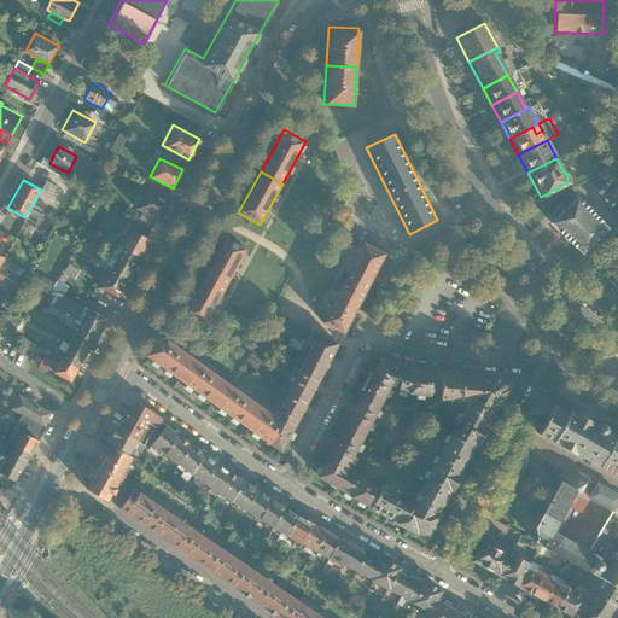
[(169,200),(144,187),(132,209),(141,214),(155,221),(157,222),(169,200)]
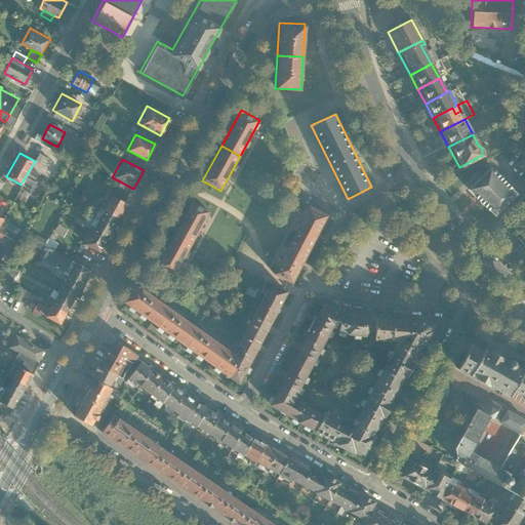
[(516,194),(489,167),(467,190),(493,216),(516,194)]
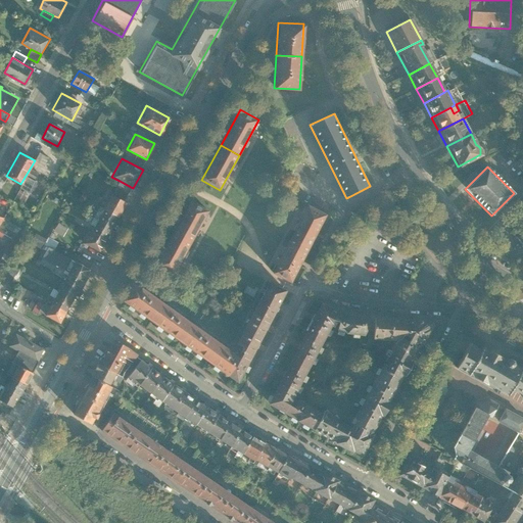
[(120,181),(115,188),(127,194),(131,187),(120,181)]
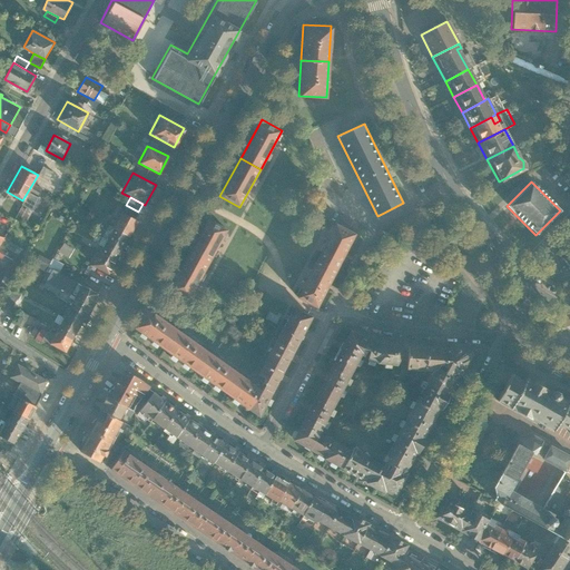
[(126,205),(121,213),(134,219),(138,212),(126,205)]
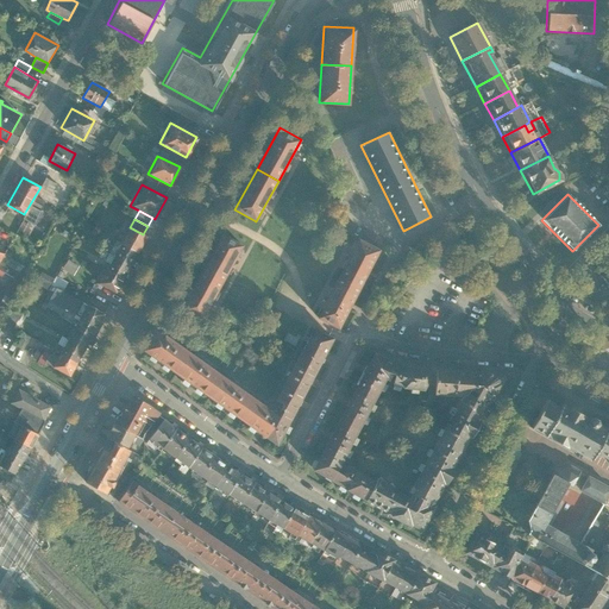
[(366,223),(339,276),(359,287),(381,248),(376,245),(383,231),(366,223)]
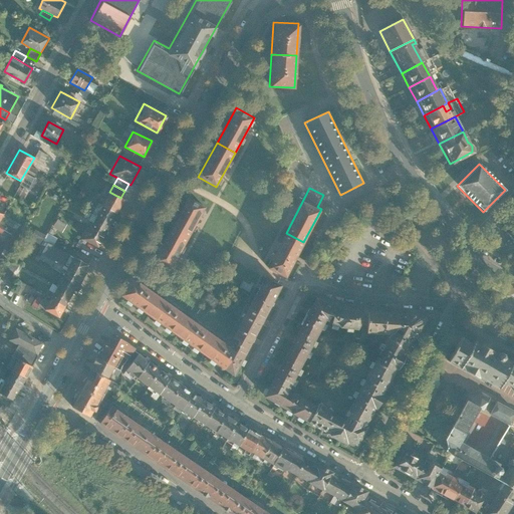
[(107,192),(100,205),(115,213),(122,199),(120,198),(109,192),(107,192)]
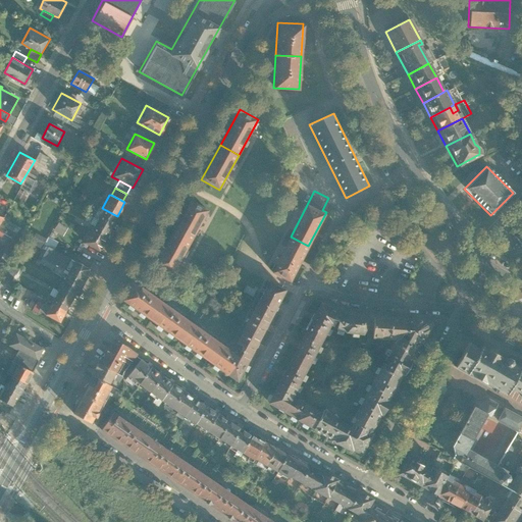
[(189,200),(170,232),(190,243),(207,210),(189,200)]
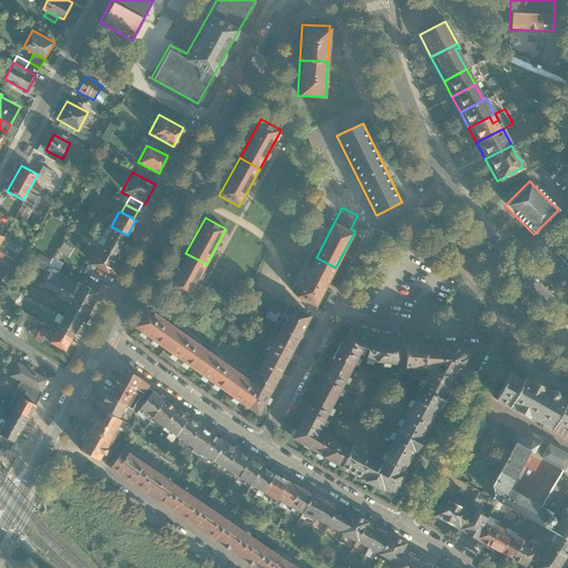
[(111,226),(104,239),(121,247),(128,235),(111,226)]
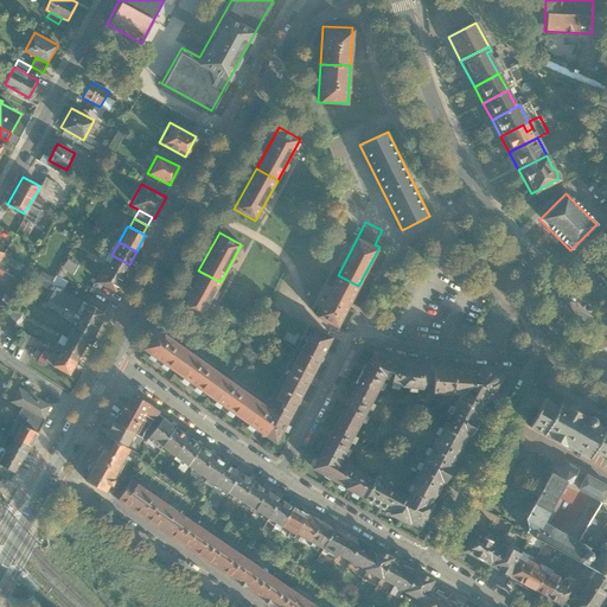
[(112,255),(104,269),(122,278),(129,264),(112,255)]
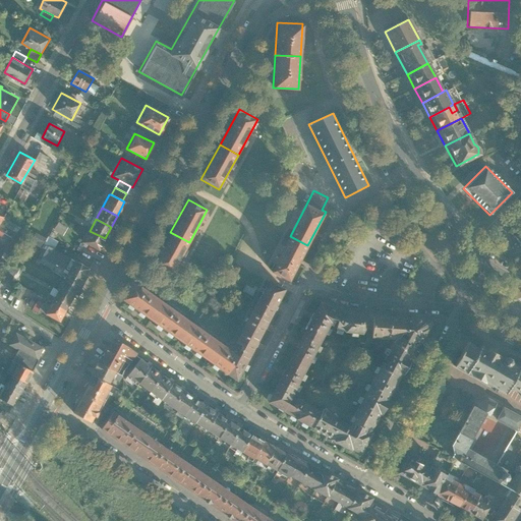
[(83,242),(99,249),(105,238),(90,231),(83,242)]
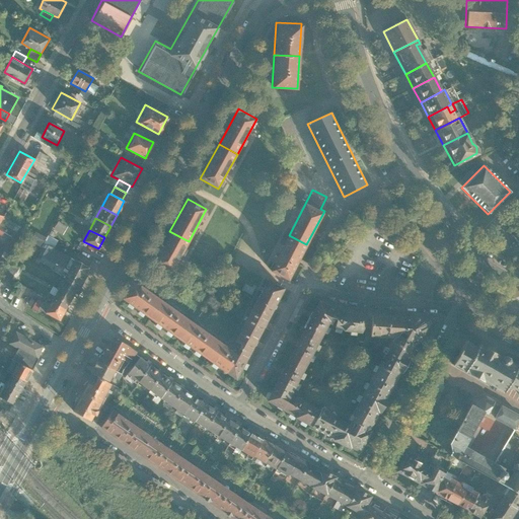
[(169,231),(152,264),(170,274),(189,241),(169,231)]
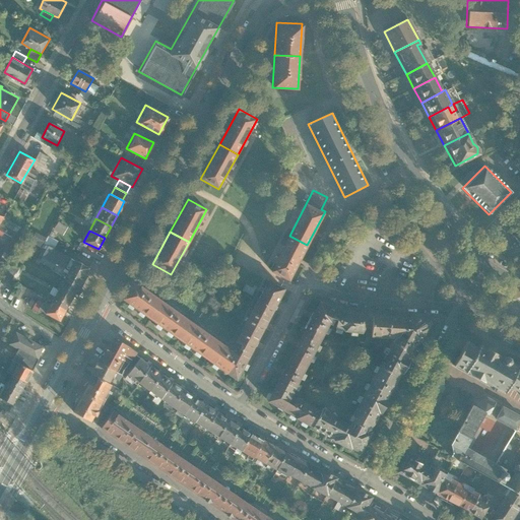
[(45,239),(35,234),(29,242),(40,248),(45,239)]
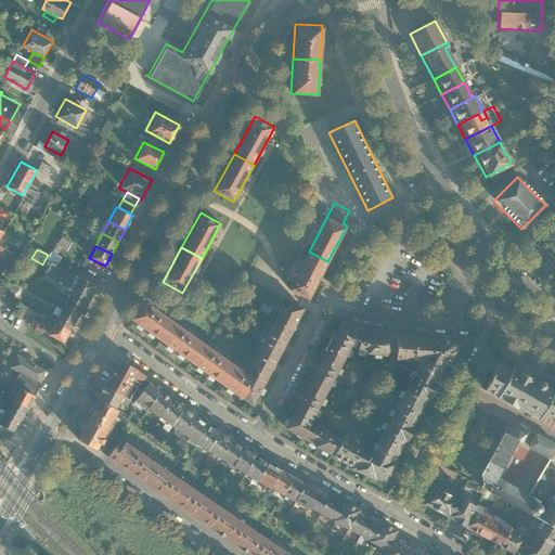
[(309,252),(289,288),(309,298),(327,261),(309,252)]
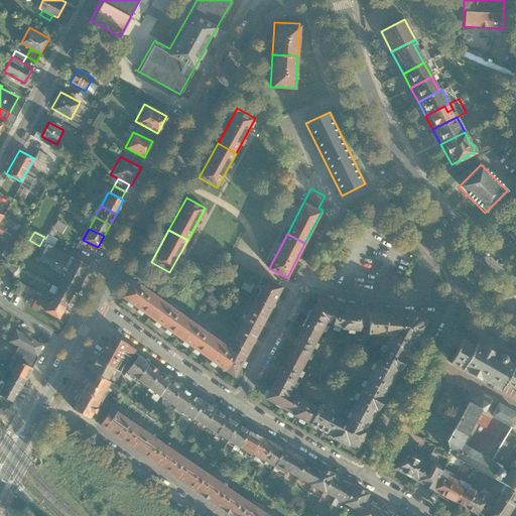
[(67,268),(62,275),(78,284),(88,266),(45,244),(37,259),(51,267),(54,261),(67,268)]
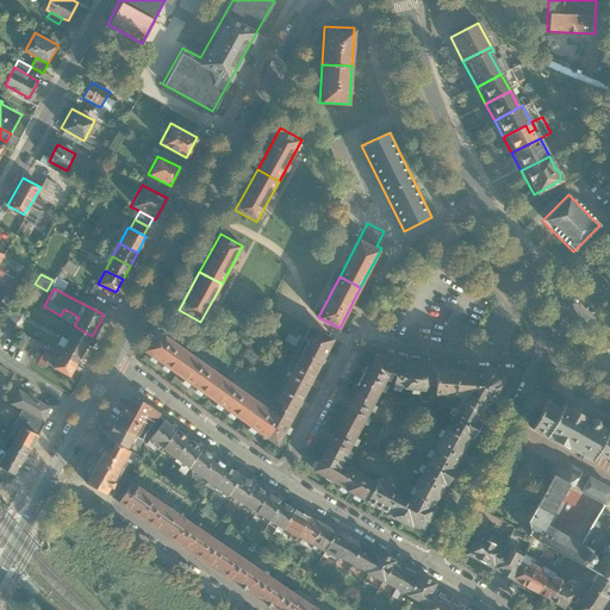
[(13,328),(19,317),(13,313),(7,324),(13,328)]
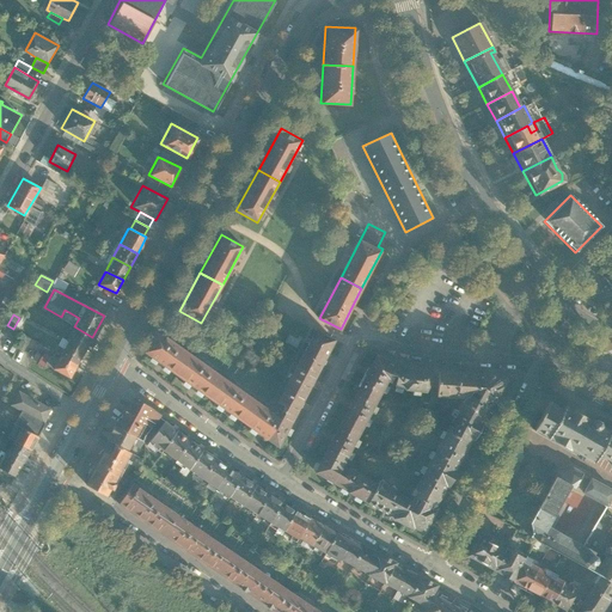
[(74,326),(67,341),(85,350),(92,337),(74,326)]
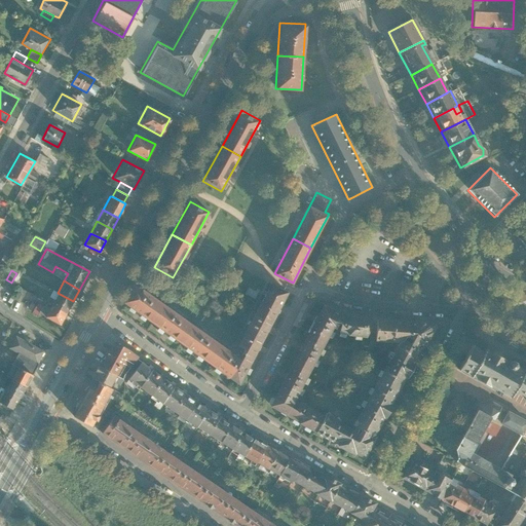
[(276,314),(288,293),(269,284),(258,304),(276,314)]
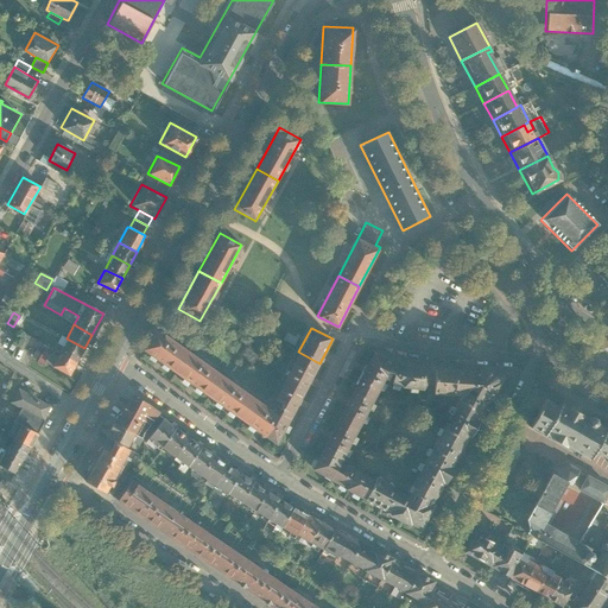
[(143,353),(175,375),(189,354),(158,331),(143,353)]
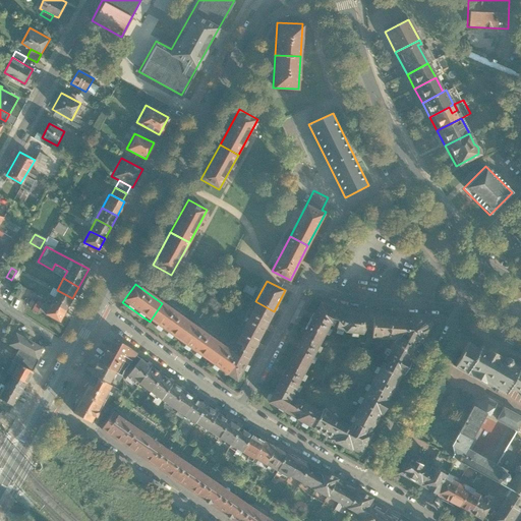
[(20,298),(25,289),(20,286),(15,296),(20,298)]
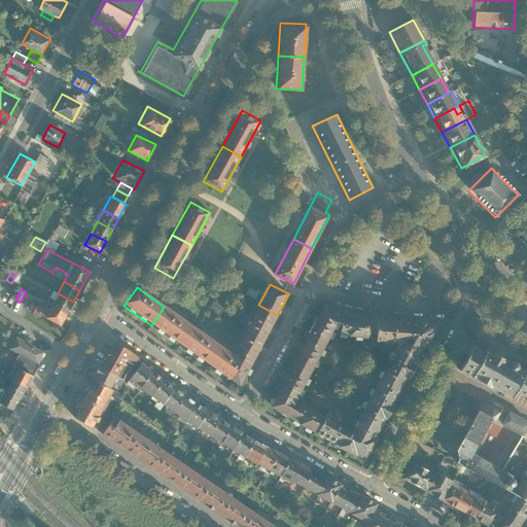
[(58,293),(51,304),(67,313),(73,302),(58,293)]
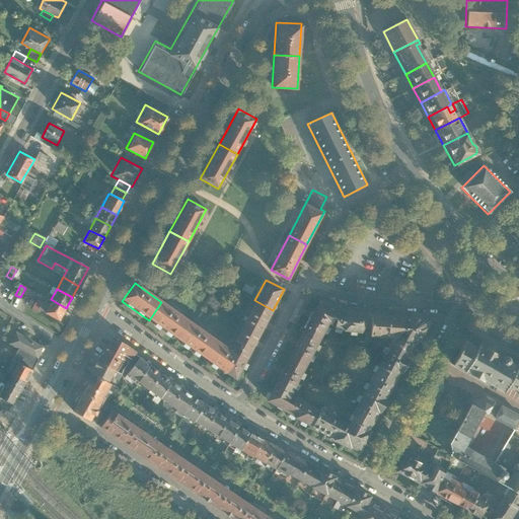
[(38,308),(60,320),(66,308),(51,299),(49,303),(44,301),(43,303),(41,302),(38,308)]
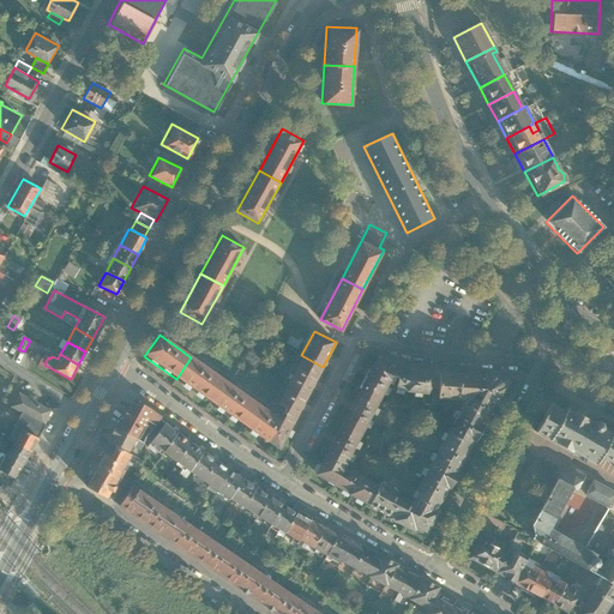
[(323,367),(301,355),(287,384),(308,395),(323,367)]
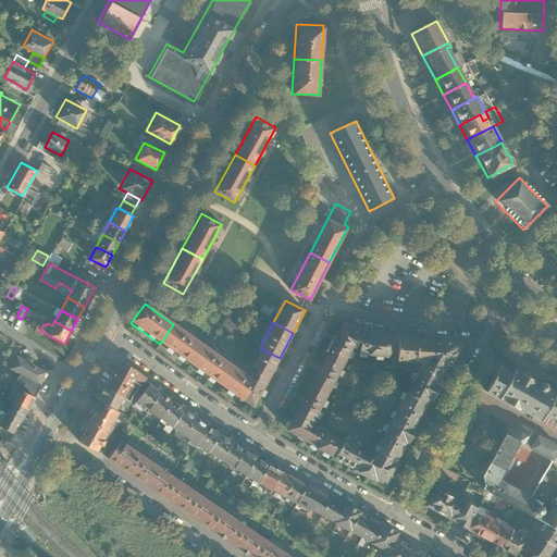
[(173,324),(160,344),(190,364),(205,346),(173,324)]
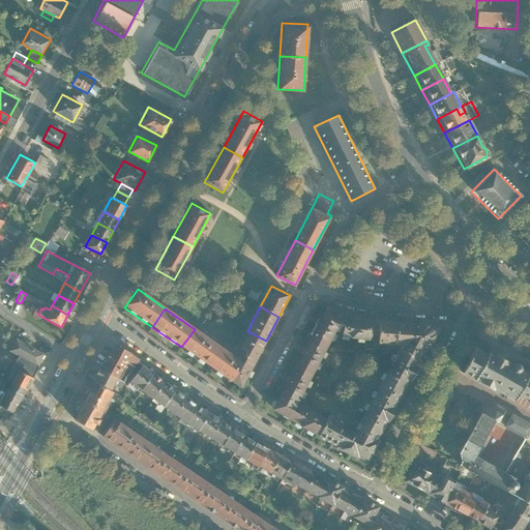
[(324,308),(310,336),(326,346),(337,325),(342,317),(324,308)]
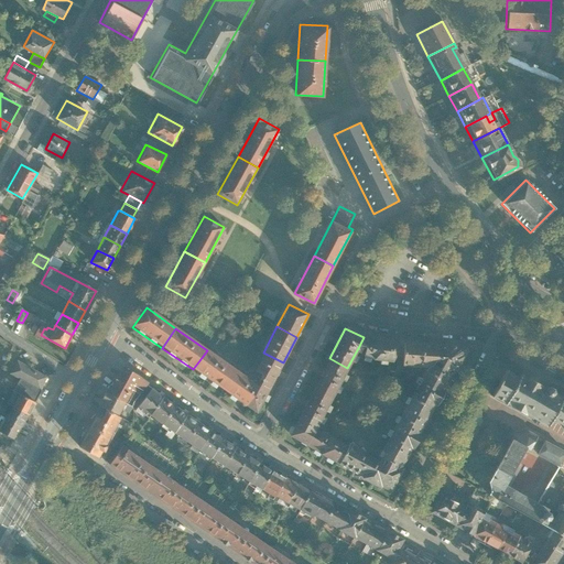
[(373,340),(364,337),(359,346),(366,347),(364,358),(392,362),(397,351),(398,344),(373,340)]
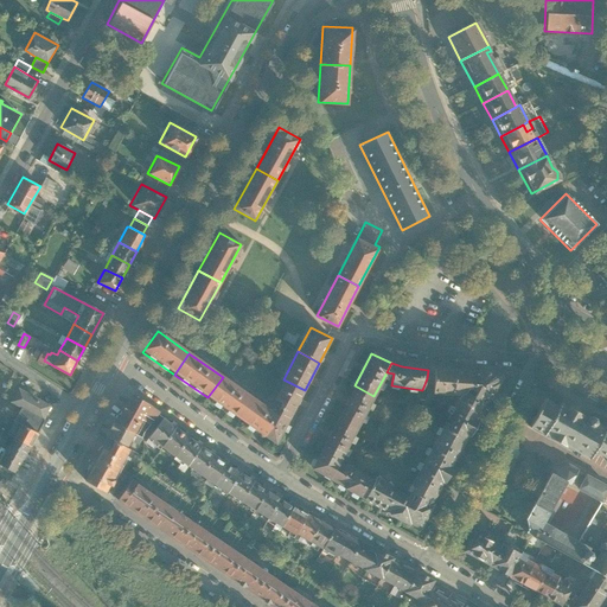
[(468,371),(435,369),(434,394),(459,396),(467,390),(468,371)]
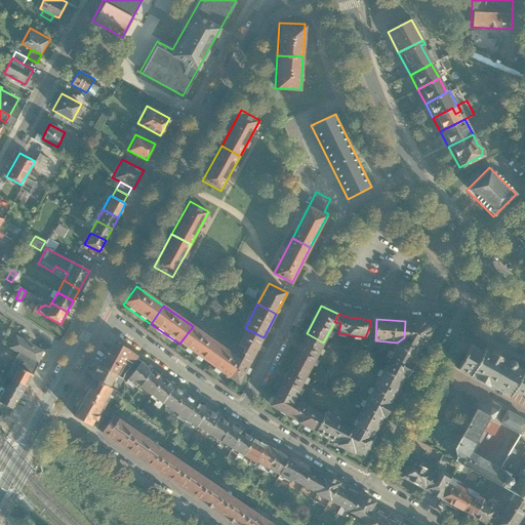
[(397,342),(396,346),(416,356),(421,347),(423,348),(435,327),(435,326),(434,325),(434,324),(433,323),(432,323),(405,321),(404,337),(397,342)]
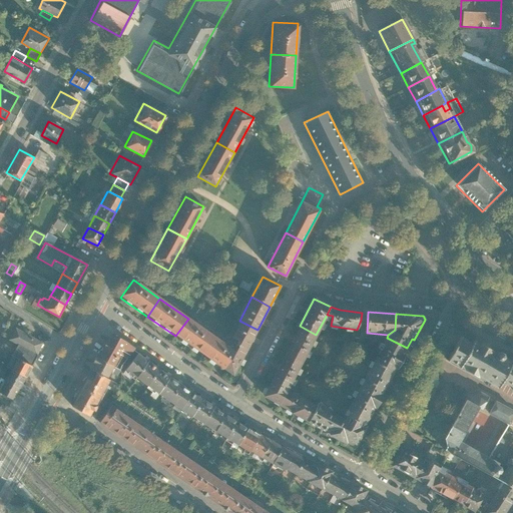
[(188,319),(175,336),(203,356),(215,338),(188,319)]
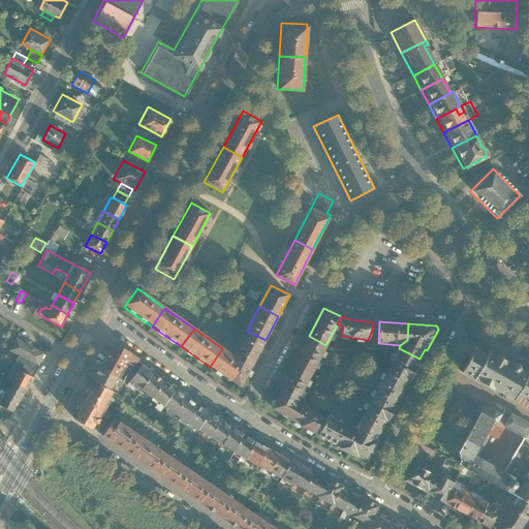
[(266,340),(247,331),(236,353),(240,355),(238,359),(251,367),(266,340)]
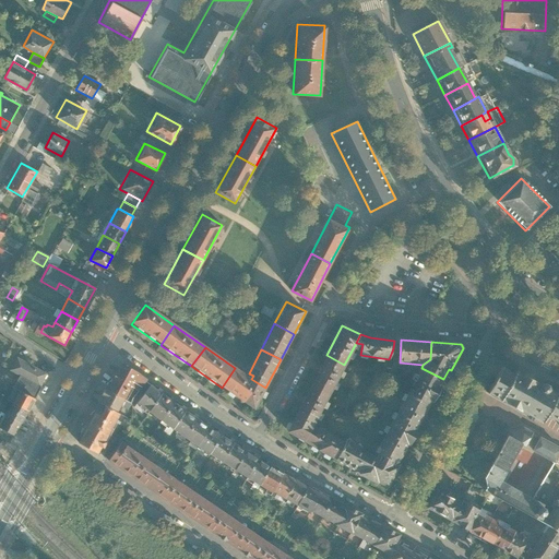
[(326,355),(311,385),(329,394),(344,365),(326,355)]
